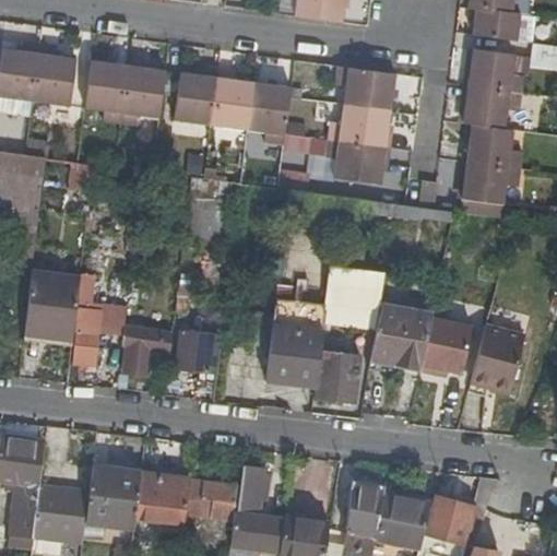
[(294,0),(293,15),(339,22),(342,0),(294,0)]
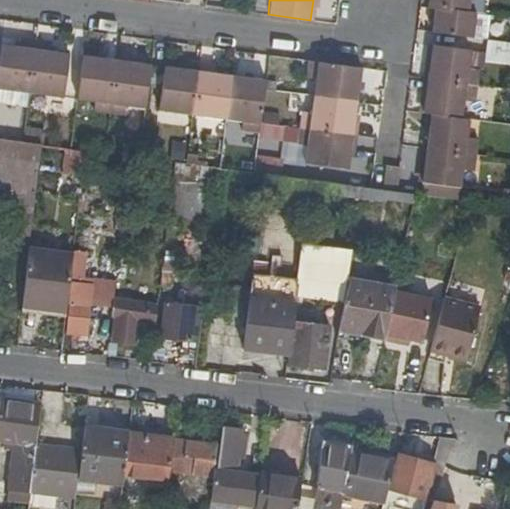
[(467,0),(426,0),(425,6),(434,8),(467,13),(467,0)]
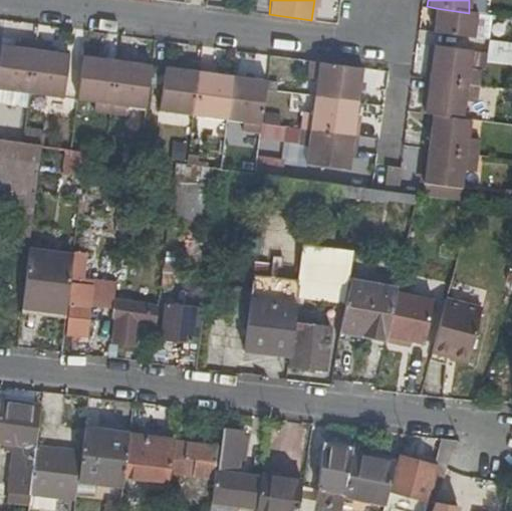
[(469,0),(469,13),(475,13),(483,15),(484,7),(487,7),(487,0),(469,0)]
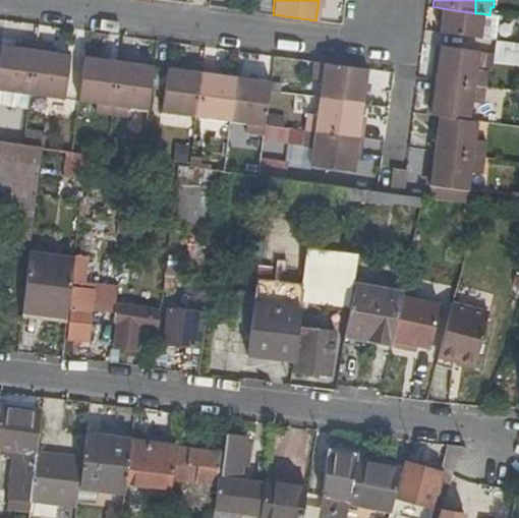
[(475,13),(442,8),(439,31),(479,37),(481,13),(475,13)]
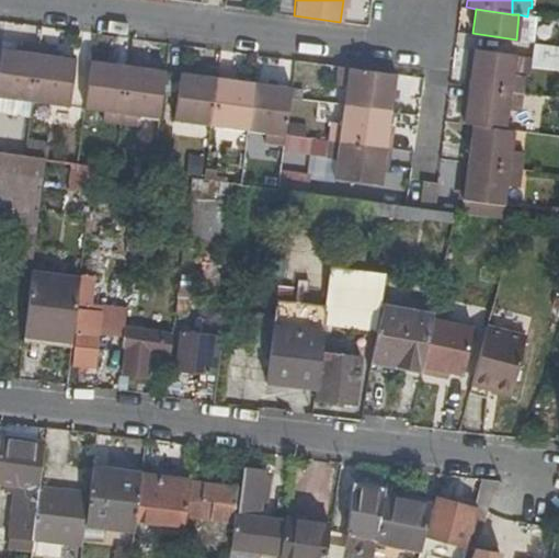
[(534,16),(527,16),(518,14),(516,40),(531,42),(534,16)]
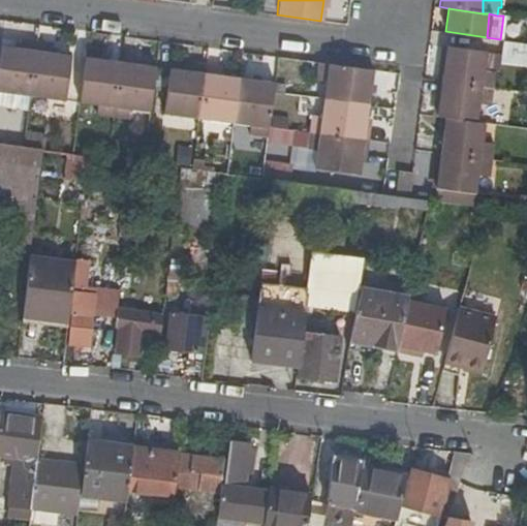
[(0,91),(30,96),(37,41),(22,39),(20,50),(0,48),(0,91)]
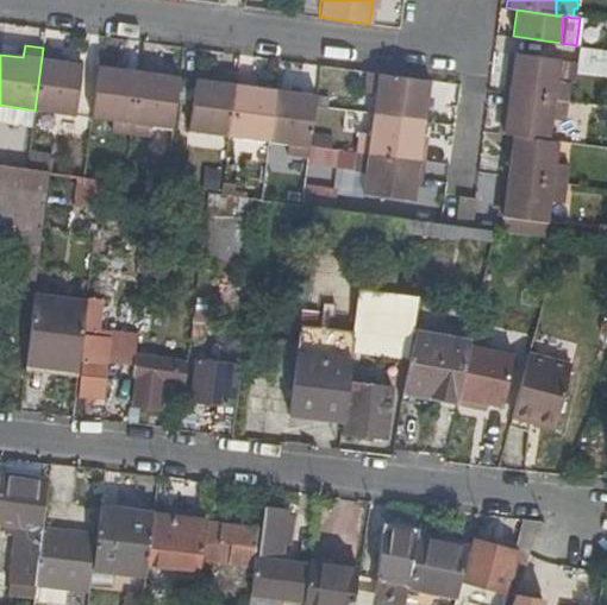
[(60,50),(43,48),(35,111),(36,111),(73,115),(80,64),(58,62),(60,50)]
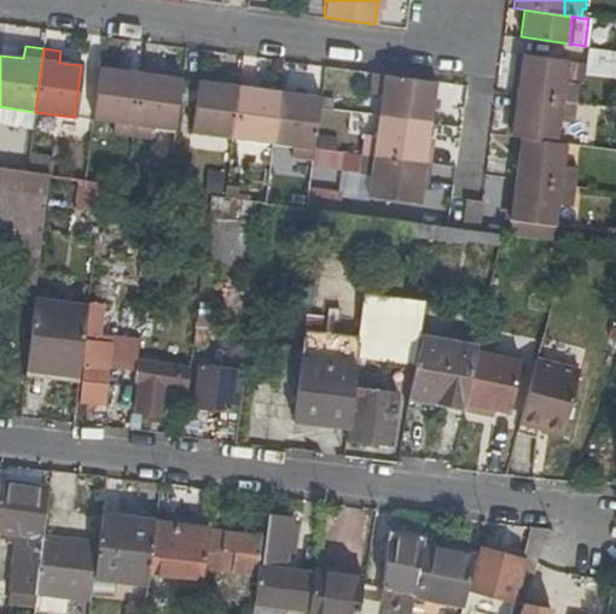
[(565,79),(567,59),(521,52),(516,92),(575,100),(577,80),(565,79)]
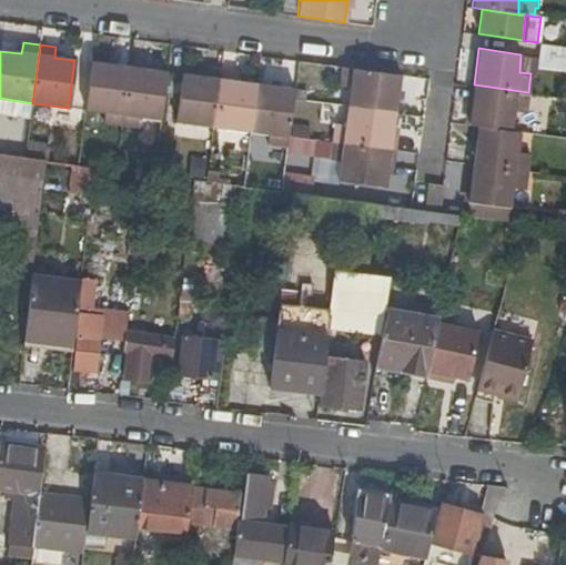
[(565,74),(565,51),(537,48),(534,71),(565,74)]
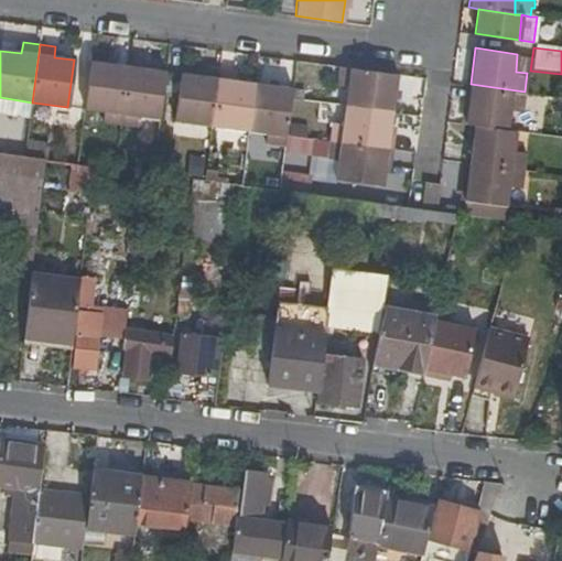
[(531,56),(517,54),(516,72),(527,73),(530,73),(531,56)]
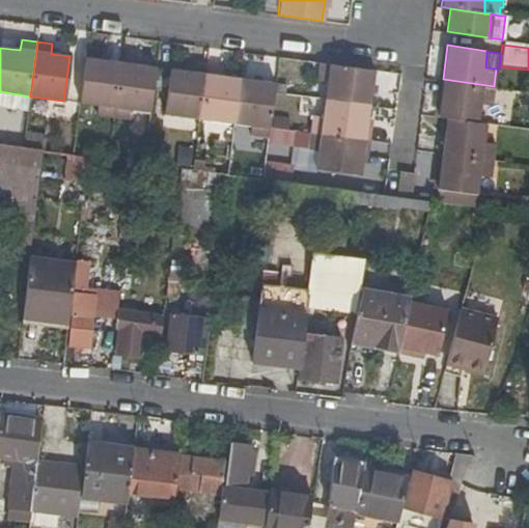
[(112,117),(118,62),(83,58),(78,104),(95,106),(94,115),(112,117)]
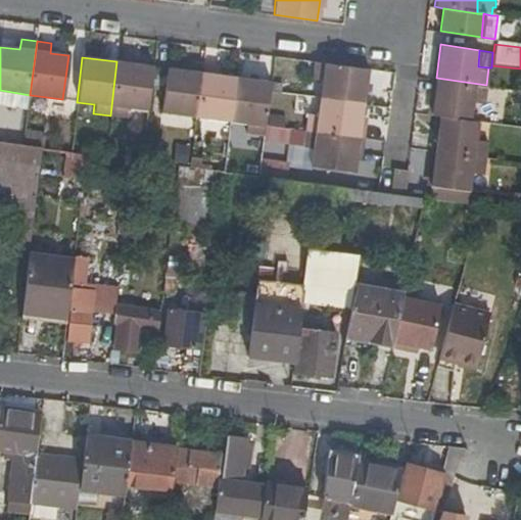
[(151,67),(116,61),(110,115),(127,119),(128,109),(146,111),(151,67)]
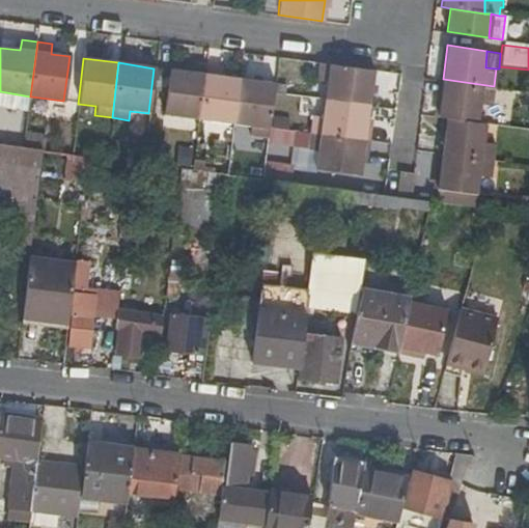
[(196,118),(203,63),(189,62),(188,72),(167,68),(162,114),(196,118)]
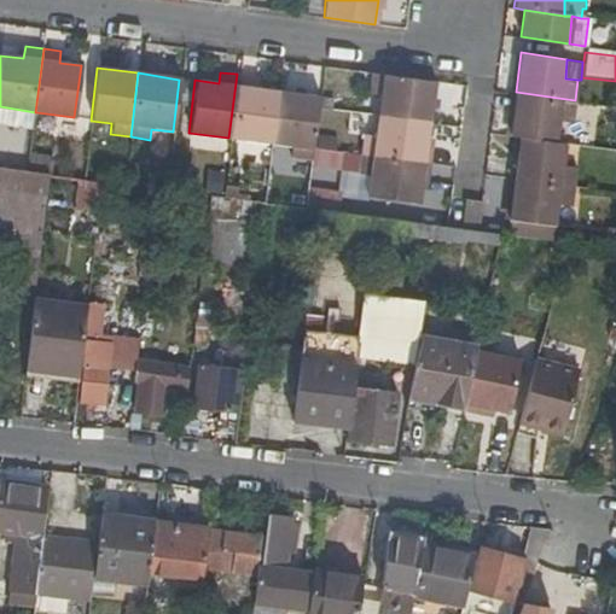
[(429,120),(434,81),(370,72),(368,92),(378,93),(376,113),(429,120)]
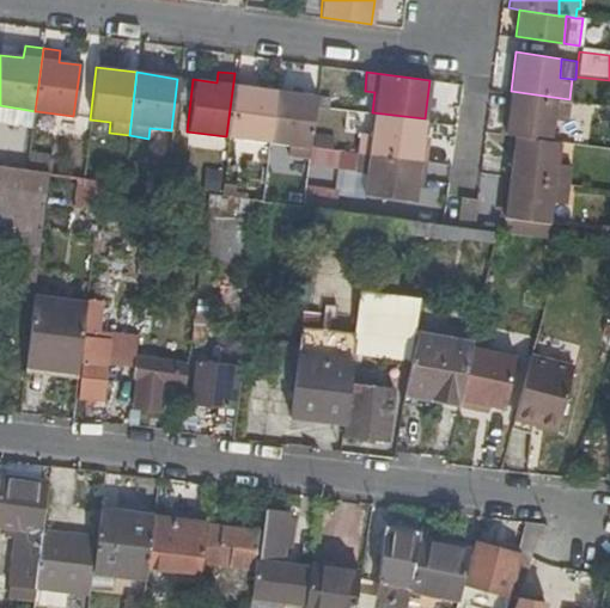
[(254,77),(235,73),(226,136),(268,142),(275,91),(251,88),(254,77)]
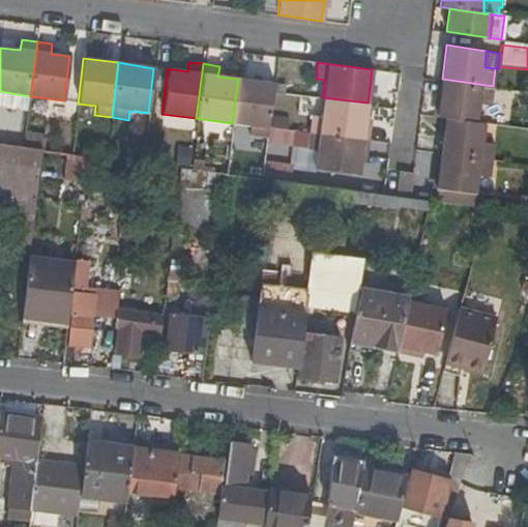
[(272,83),(238,79),(232,123),(248,125),(247,135),(264,137),(272,83)]
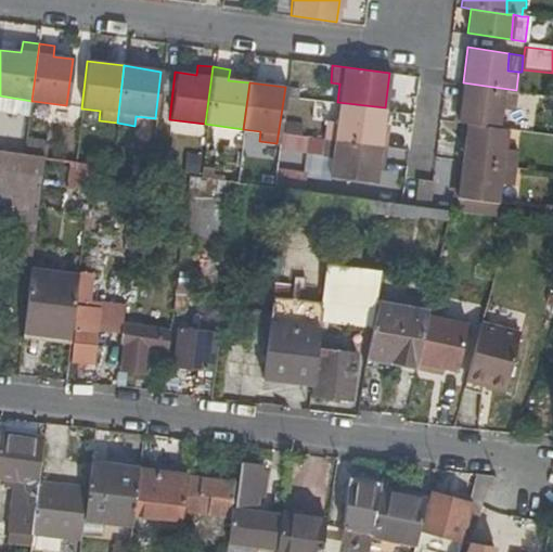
[(516,90),(463,82),(458,118),(466,119),(499,125),(501,105),(513,106),(516,90)]
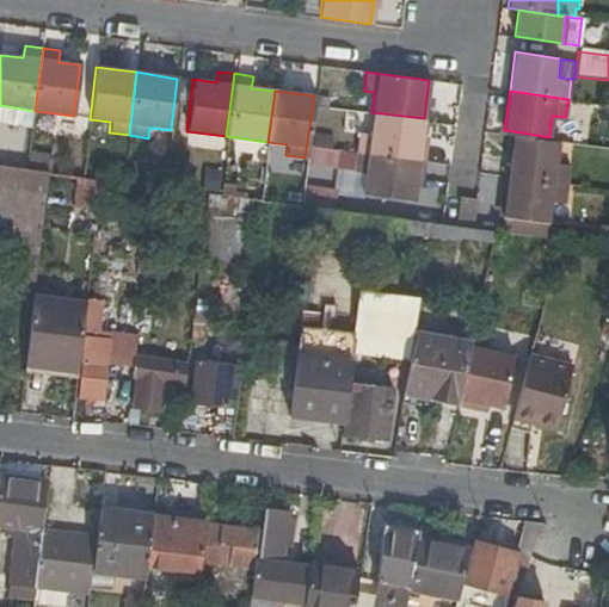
[(72,138),(73,116),(36,111),(32,134),(72,138)]
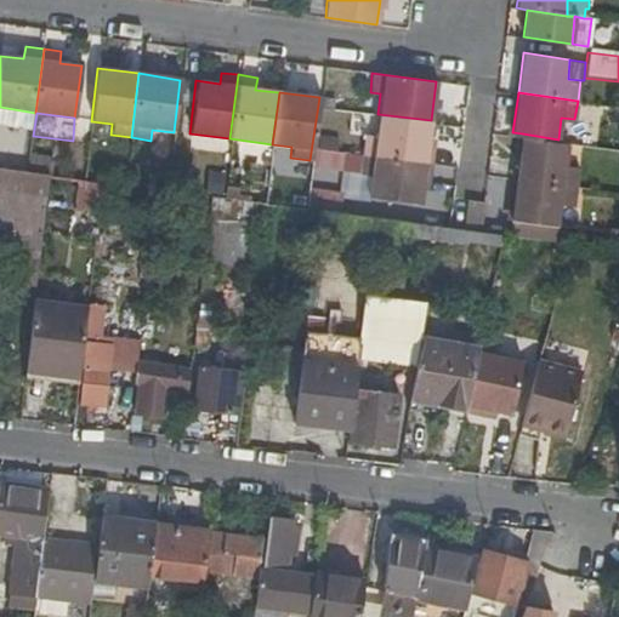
[(0,127),(23,130),(24,116),(0,114),(0,127)]
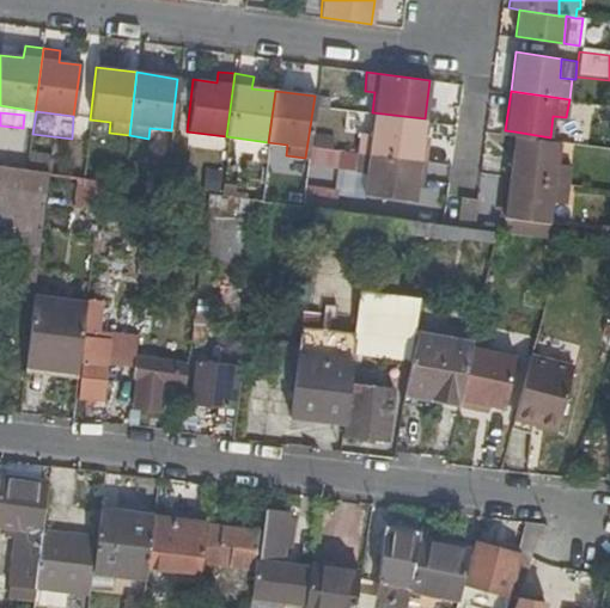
[(419,159),(425,118),(372,112),(370,133),(359,131),(357,151),(419,159)]
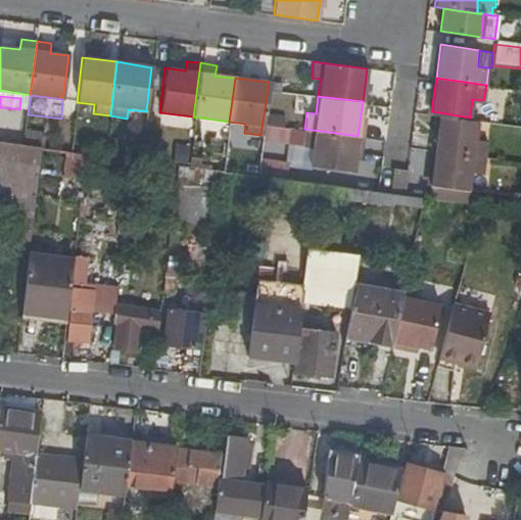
[(470,117),(439,112),(435,148),(485,155),(487,138),(476,137),(479,119),(470,117)]
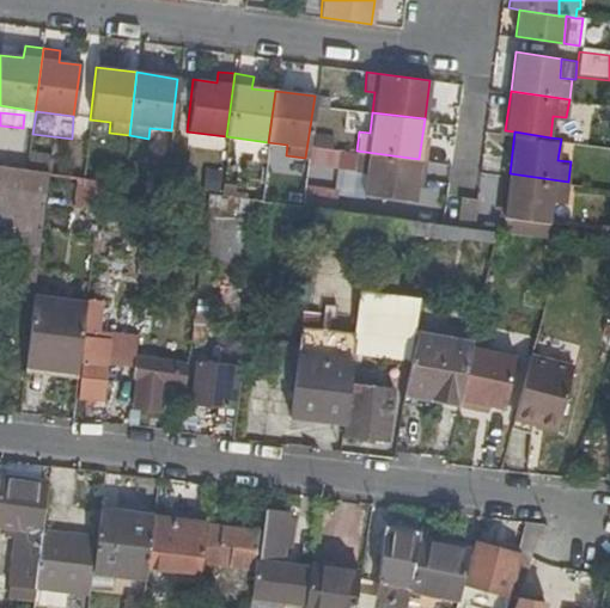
[(419,159),(357,151),(354,170),(365,171),(361,192),(413,200),(419,159)]
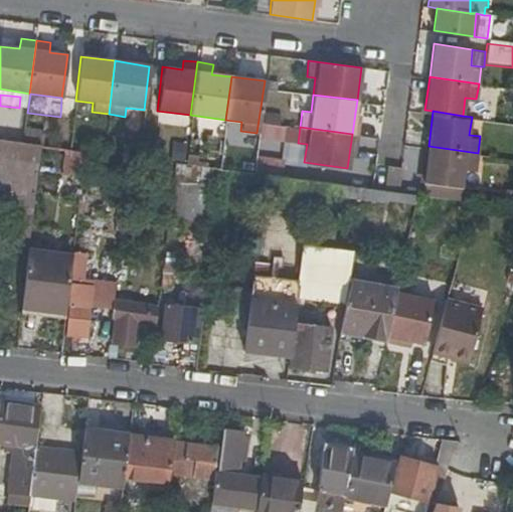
[(41,150),(42,145),(0,137),(0,186),(10,188),(9,204),(31,207),(36,171),(39,172),(41,150)]
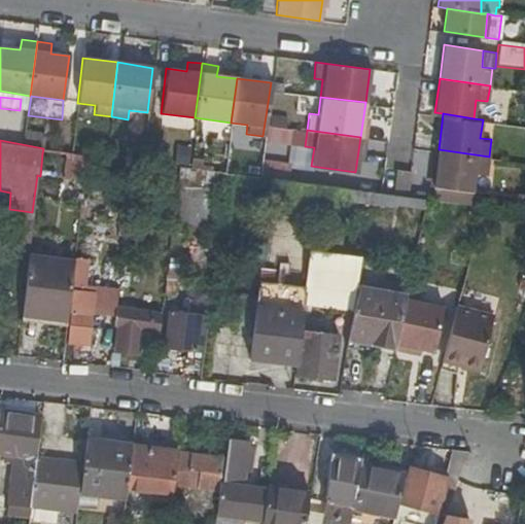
[(489,156),(439,149),(433,184),(474,190),(476,173),(487,174),(489,156)]
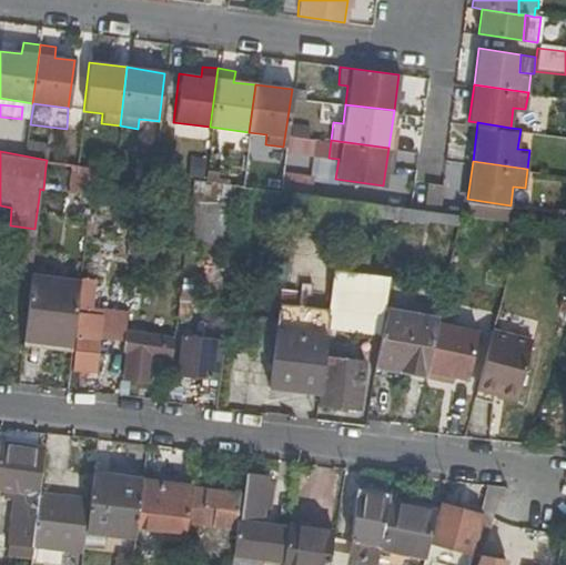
[(46,165),(43,190),(48,190),(67,192),(89,194),(92,171),(46,165)]
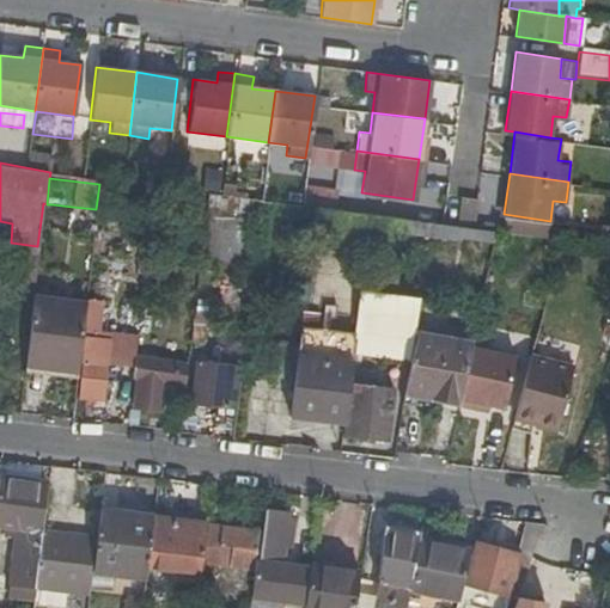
[(242,196),(219,194),(209,192),(206,212),(239,215),(242,196)]
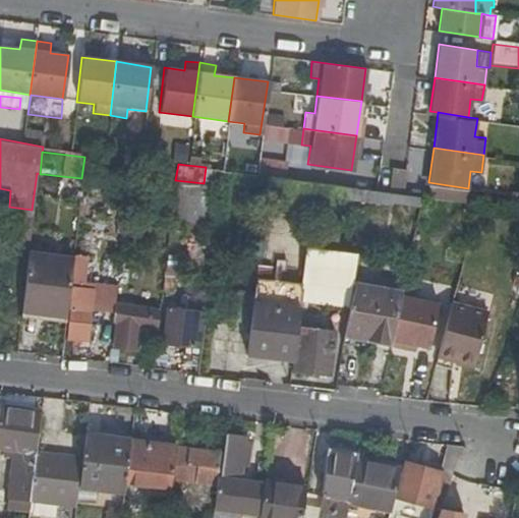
[(61,176),(44,174),(44,182),(59,184),(61,176)]
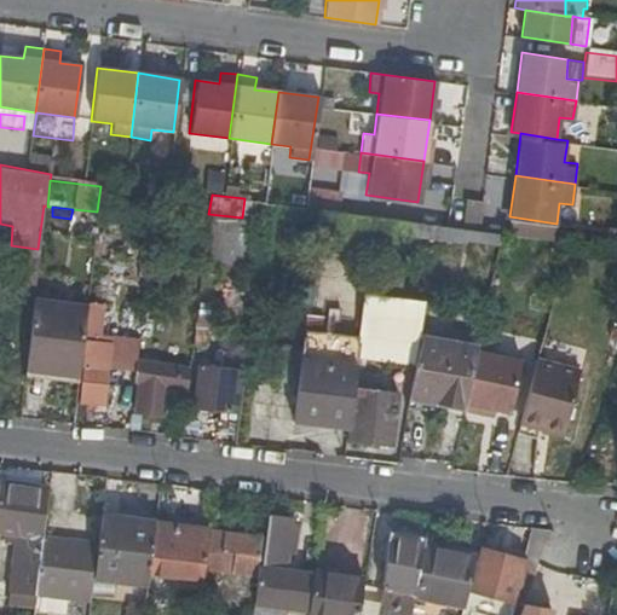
[(248,218),(242,218),(208,214),(203,260),(242,264),(248,218)]
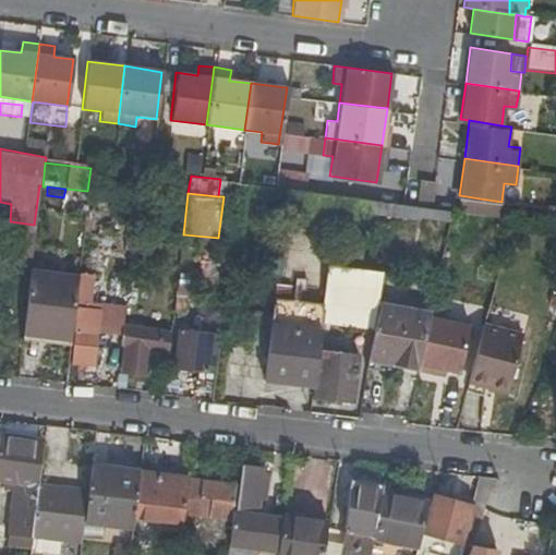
[(350,209),(352,196),(337,194),(335,207),(350,209)]
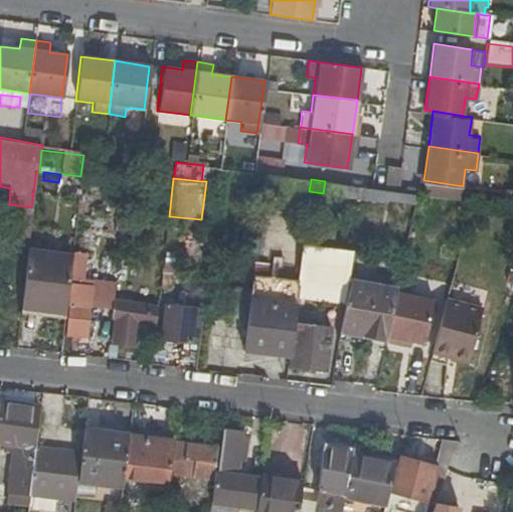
[(363,198),(365,186),(325,181),(323,193),(363,198)]
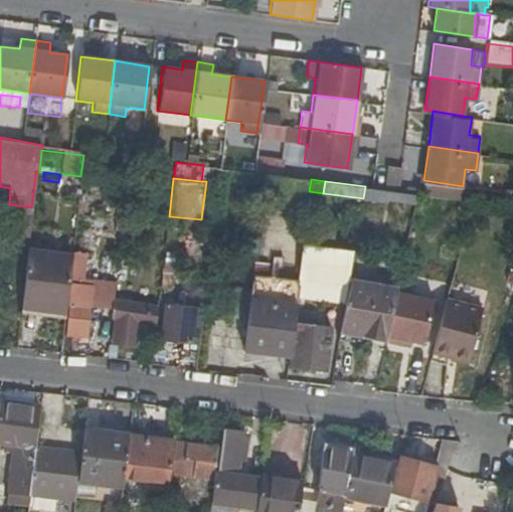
[(418,196),(418,194),(365,186),(363,198),(363,200),(387,203),(388,200),(416,203),(418,196)]
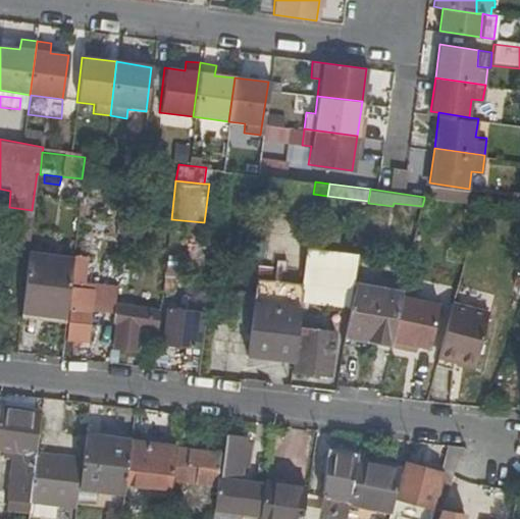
[(518,229),(519,215),(519,209),(510,208),(508,228),(518,229)]
